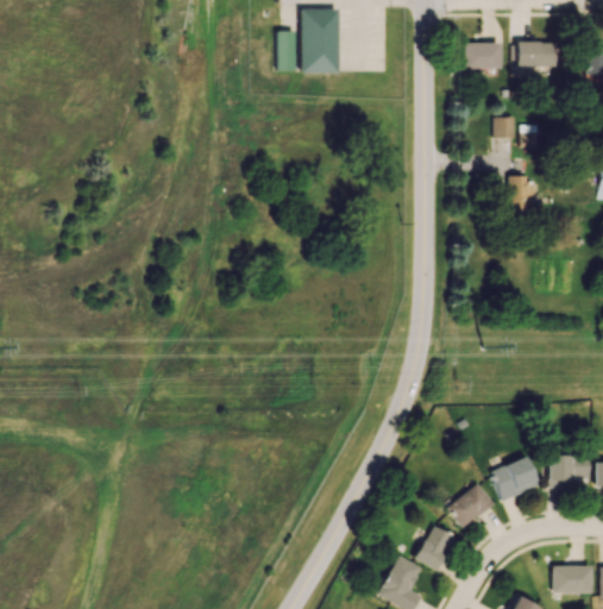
[(340,7),(340,73),(300,71),(301,6),(340,7)]
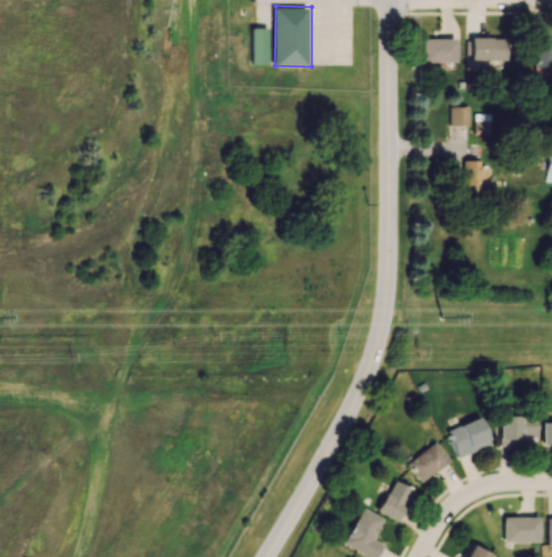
[(255,27),(271,28),(270,67),(254,67),(255,27)]
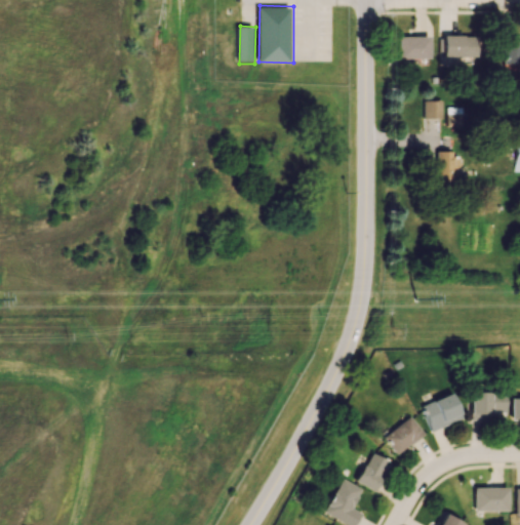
[(444,35),(444,56),(481,57),(481,36),(444,35)]
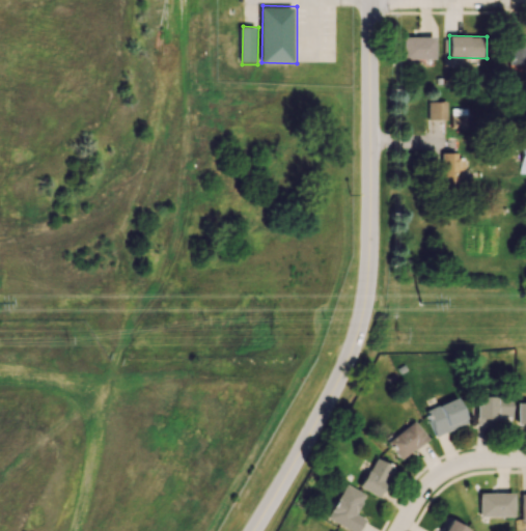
[(438,36),(406,37),(406,59),(438,58),(438,36)]
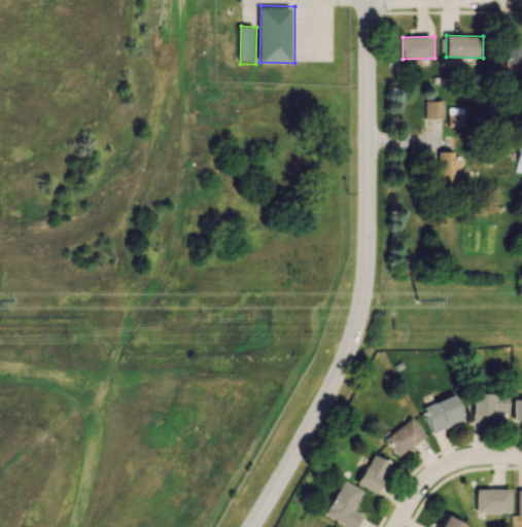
[(521,41),(501,42),(502,56),(508,56),(509,65),(521,64),(521,41)]
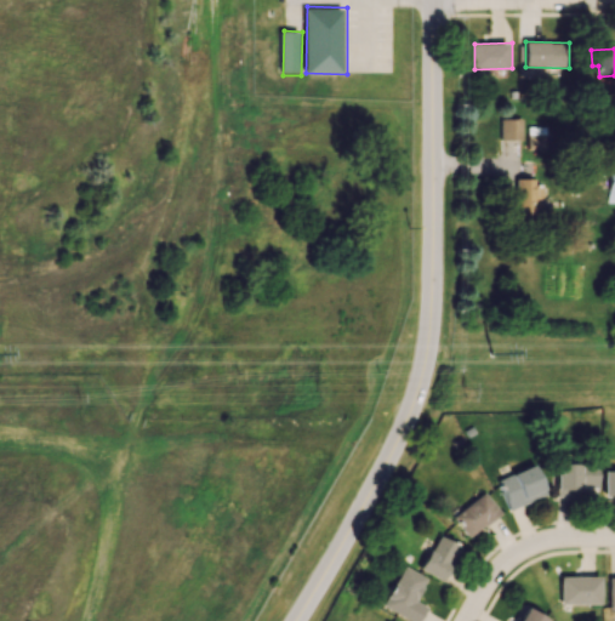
[(528,118),(506,119),(506,140),(528,140),(528,118)]
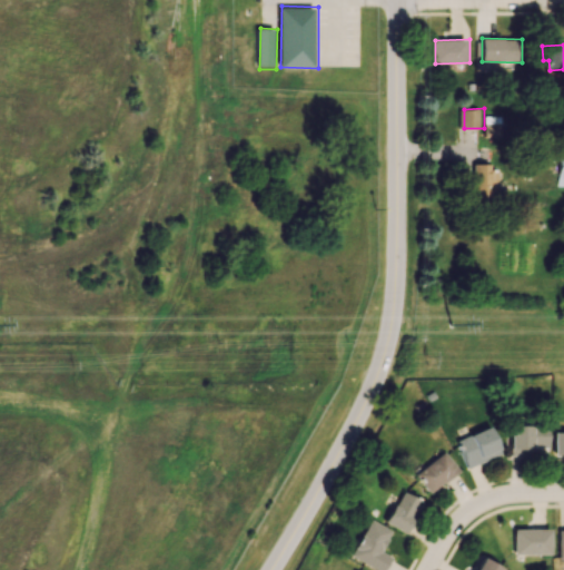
[(505,137),(505,116),(490,116),(490,137),(505,137)]
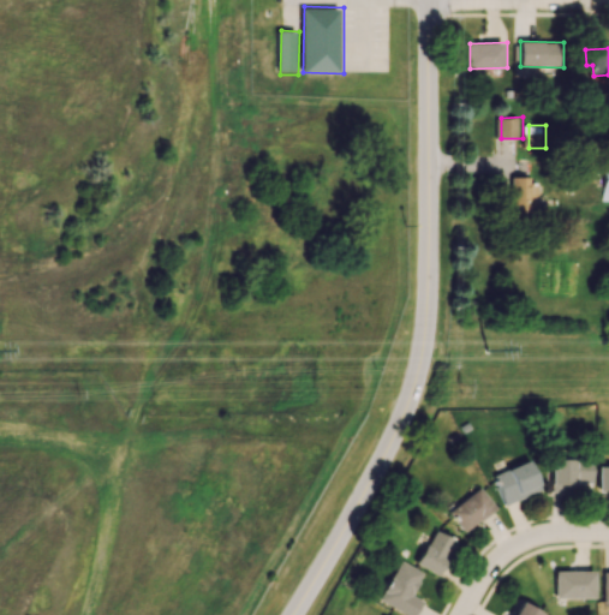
[(514,178),(513,216),(542,216),(542,179),(514,178)]
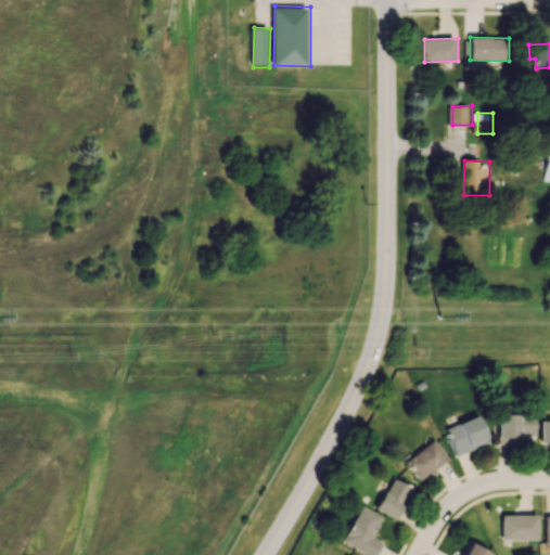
[(501,414),(501,443),(524,443),(523,436),(538,436),(538,414),(501,414)]
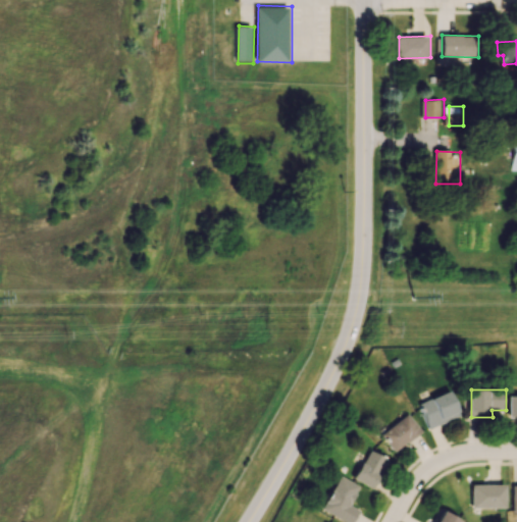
[(463,415),(452,390),(421,404),(432,429),(463,415)]
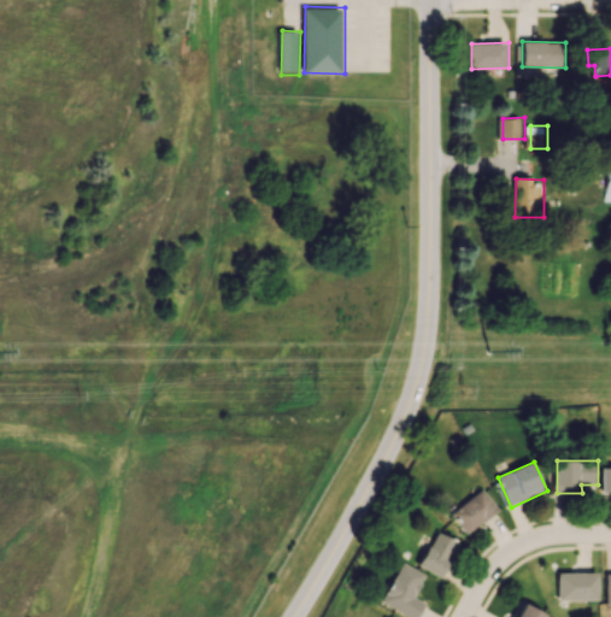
[(501,509),(485,488),(453,513),(470,534),(501,509)]
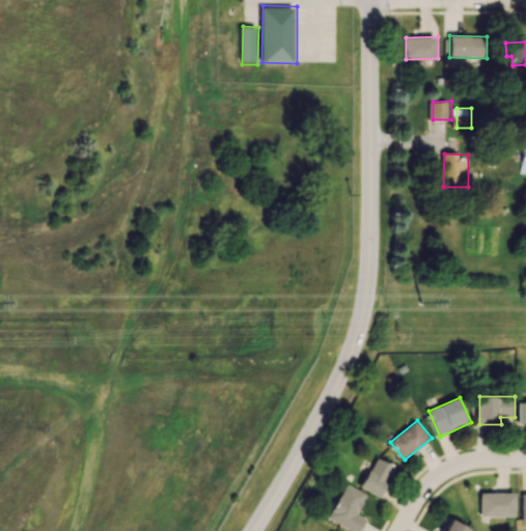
[(383,497),(397,467),(378,457),(363,487),(383,497)]
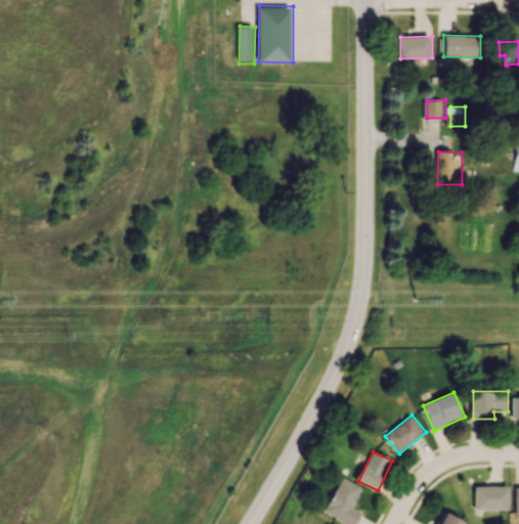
[(363,486),(342,478),(328,514),(352,523),(357,523),(363,511),(355,508),(363,486)]
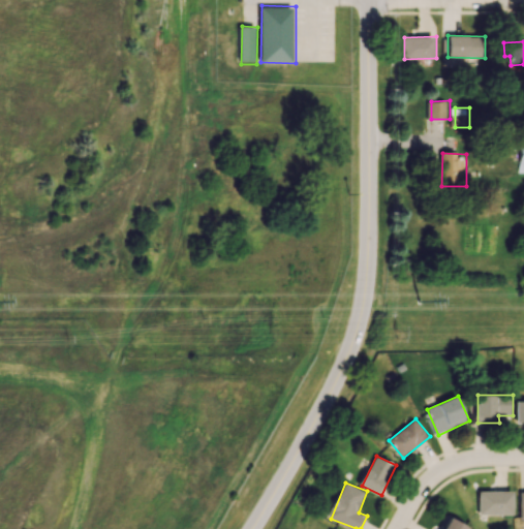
[(481,514),(515,515),(516,491),(481,491),(481,514)]
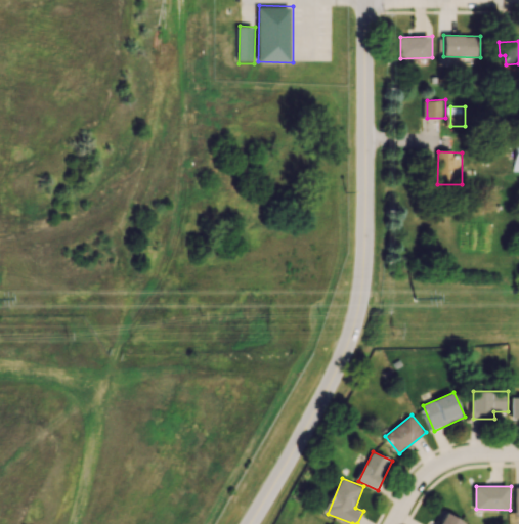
[(463,523),(465,521),(446,513),(441,523),(463,523)]
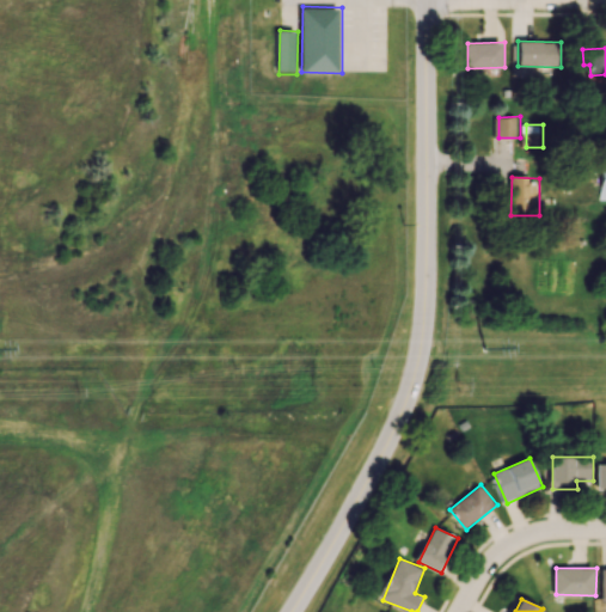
All buildings are outlined.
